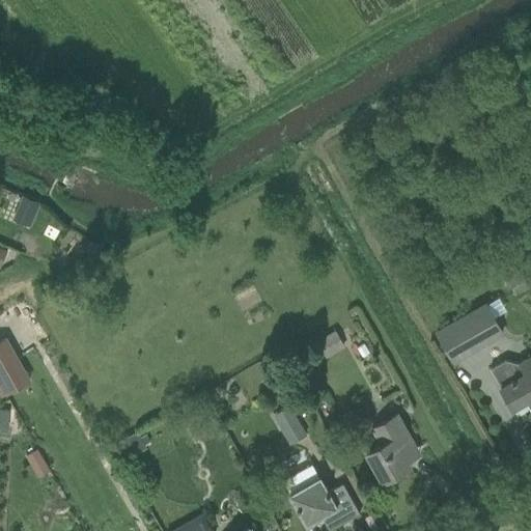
[(11,218),(31,225),(40,200),(21,193),(11,218)]
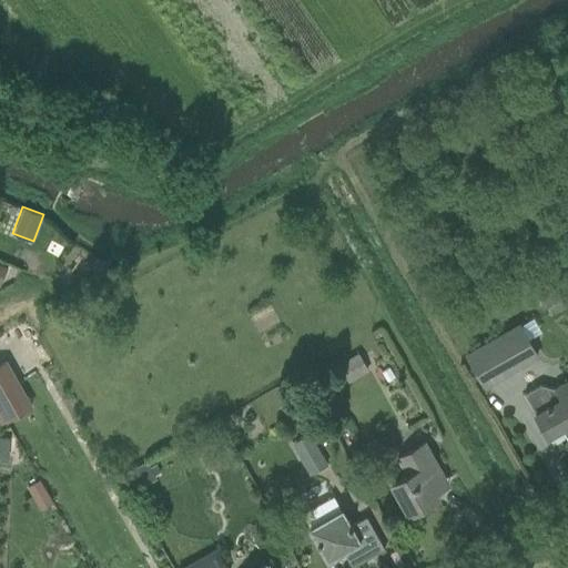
[(101,273),(105,263),(97,257),(91,269),(101,273)]
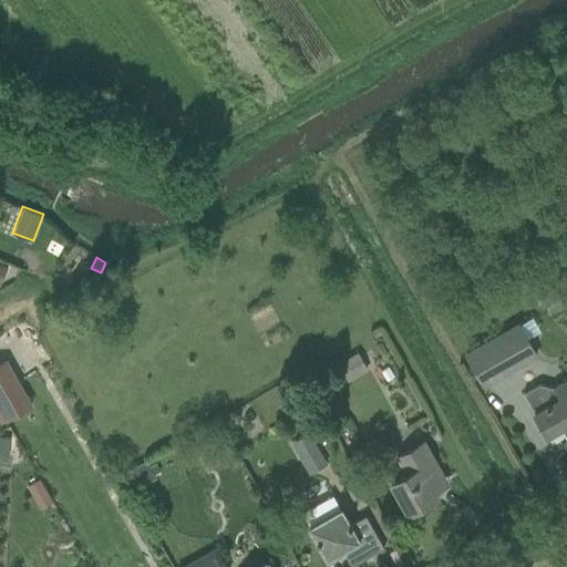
[(484,385),(537,356),(518,321),(465,352),(484,385)]
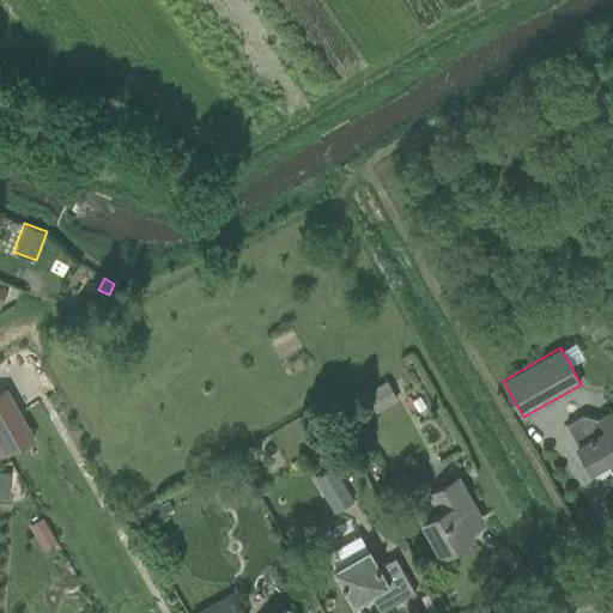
[(365,394),(376,412),(399,400),(388,381),(365,394)]
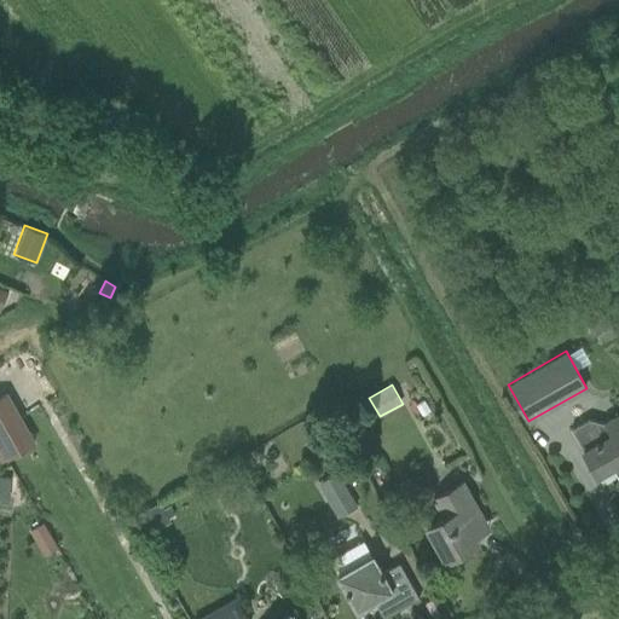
[(0,457),(34,444),(11,388),(0,392),(0,457)]
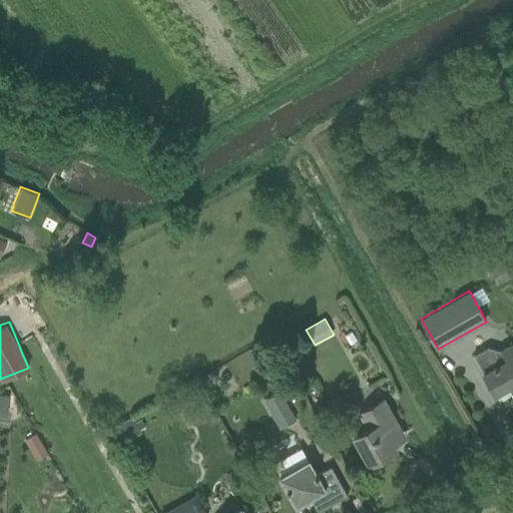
[(484,374),(495,394),(508,387),(512,396),(512,342),(499,350),(488,347),(474,356),(485,373),(484,374)]
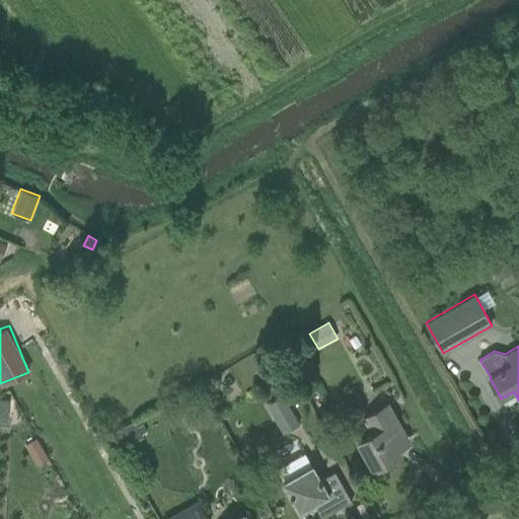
[(361,440),(376,468),(400,455),(395,445),(408,438),(389,404),(365,419),(373,433),(361,440)]
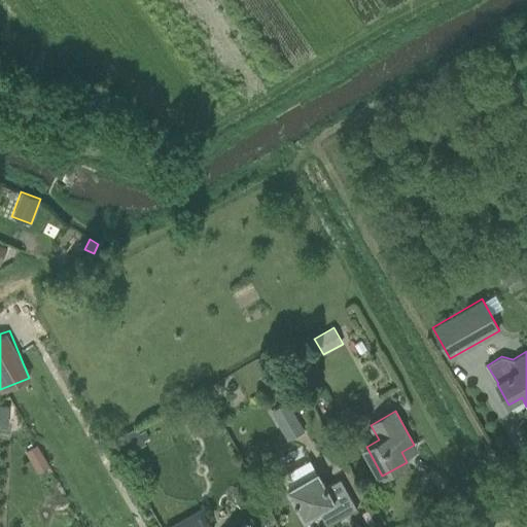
[(305,430),(294,412),(276,423),(287,441),(305,430)]
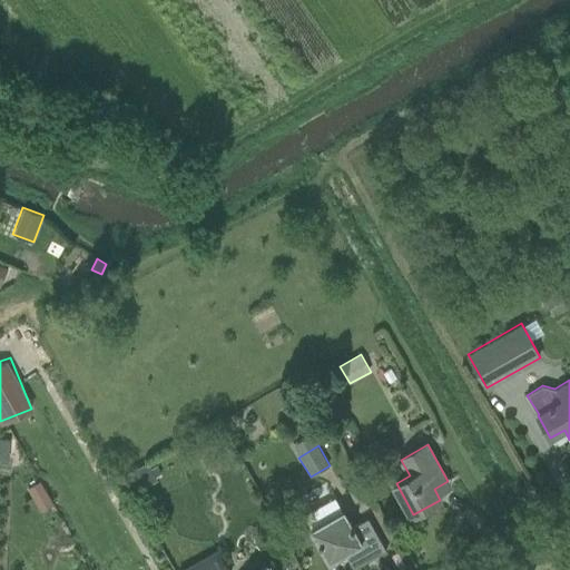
[(151,469),(147,462),(126,473),(136,492),(158,481),(156,477),(161,473),(157,465),(151,469)]
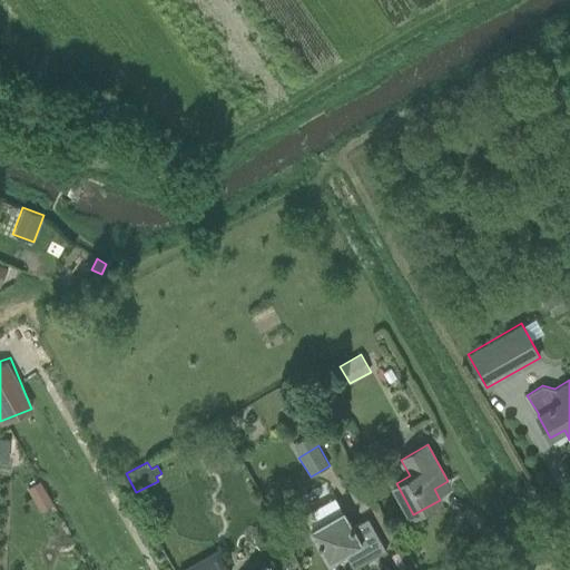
[(33,498),(45,491),(39,482),(28,489),(33,498)]
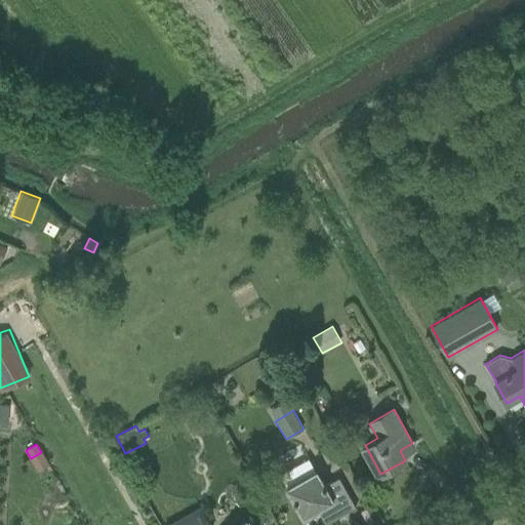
[(287,488),(303,518),(318,510),(321,517),(336,509),(340,516),(356,508),(339,478),(326,485),(318,471),(287,488)]
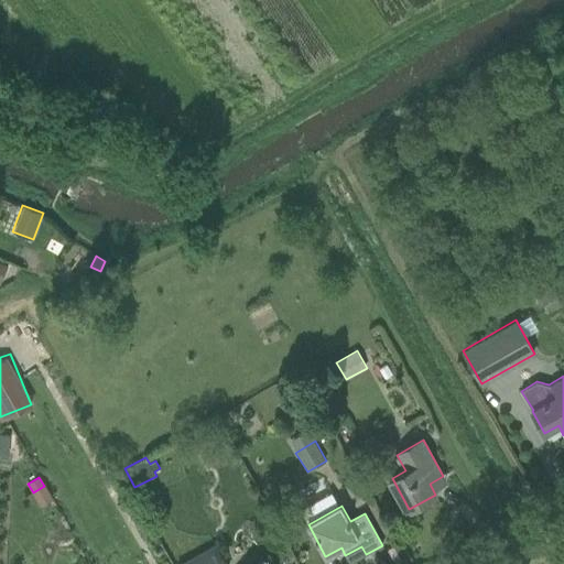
[(226,563),(215,544),(191,559),(193,563),(226,563)]
